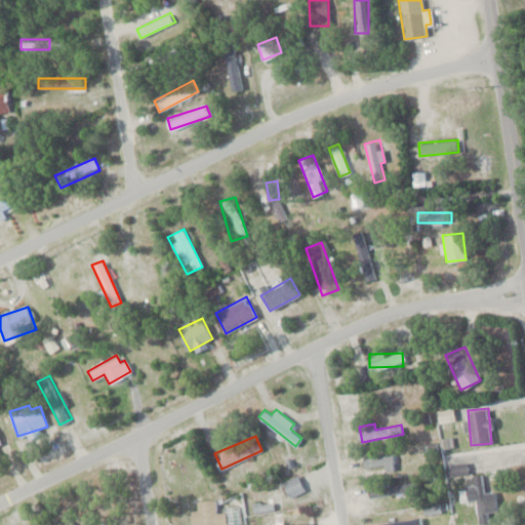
[(361,454),(361,469),(395,469),(395,454),(361,454)]
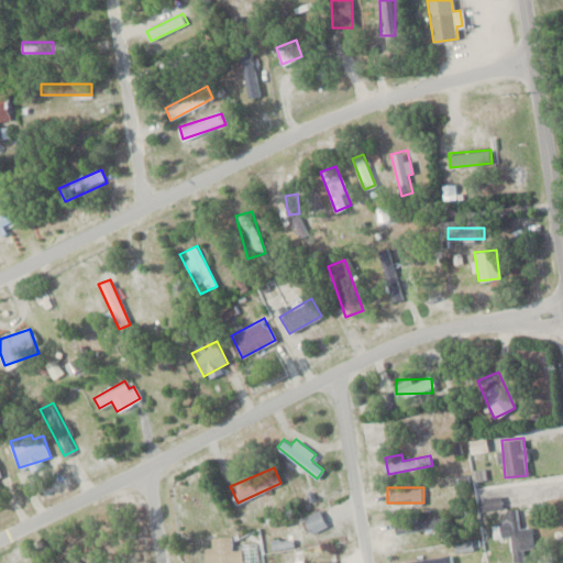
[(531,525),(521,526),(518,507),(505,509),(507,521),(498,522),(500,538),(508,537),(510,553),(534,550),(531,525)]
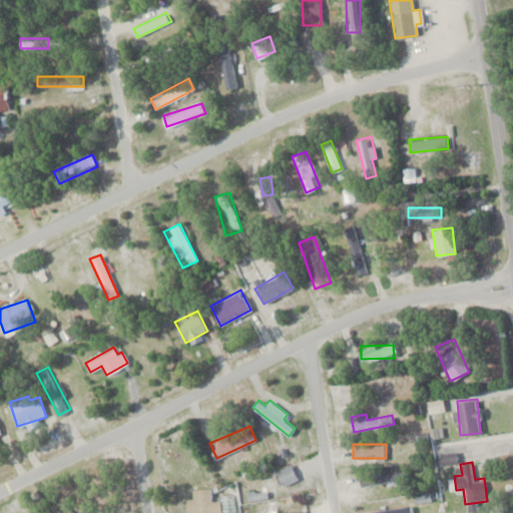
[(276,471),(280,485),(297,480),(292,465),(276,471)]
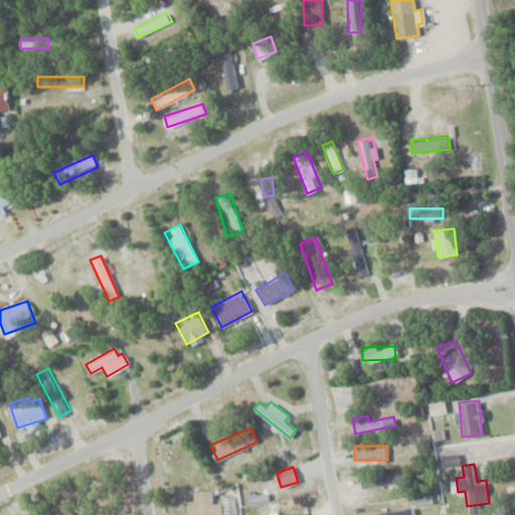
[(410,484),(409,473),(360,475),(361,486),(410,484)]
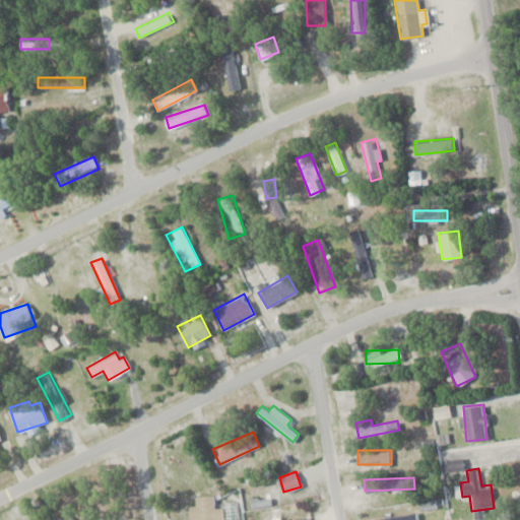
[(197,519),(196,519),(215,519),(223,519),(223,506),(215,506),(214,495),(190,496),(191,519),(197,519)]
